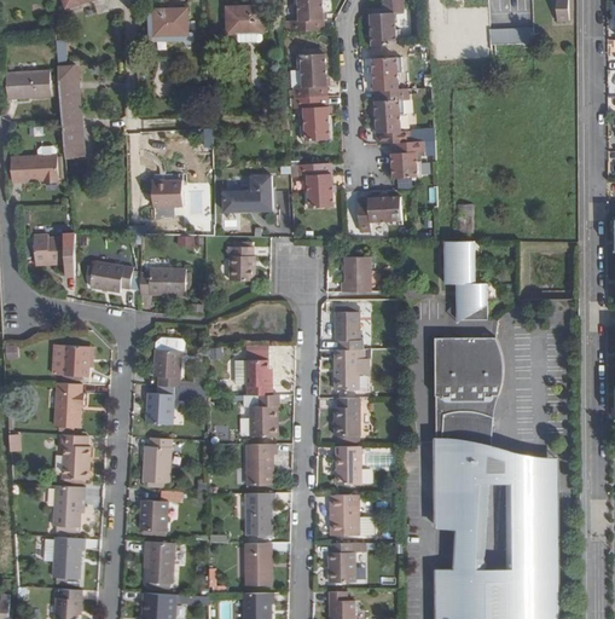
[(293,0),(294,16),(284,16),(284,32),(315,32),(314,0),(293,0)]
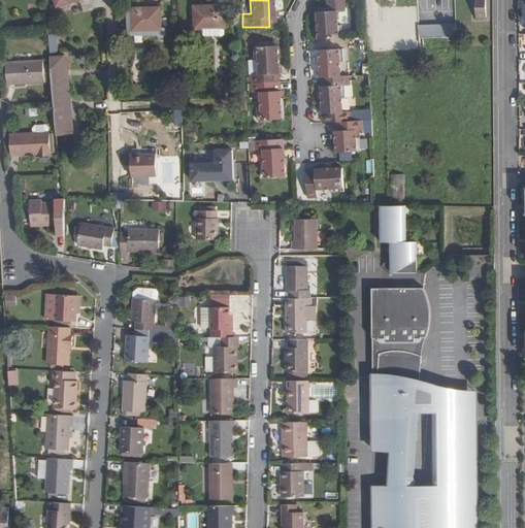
[(321,0),(323,12),(310,13),(313,41),(336,39),(335,26),(331,27),(330,12),(338,11),(337,0),(321,0)]
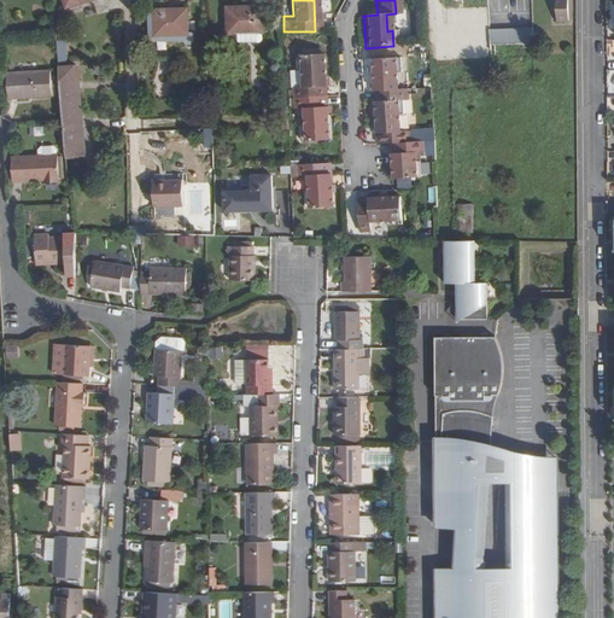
[(566,17),(565,0),(554,0),(555,17),(566,17)]
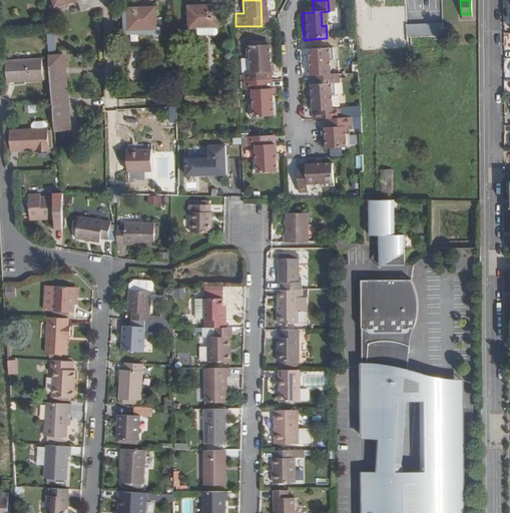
[(215,4),(187,5),(187,26),(216,25),(215,4)]
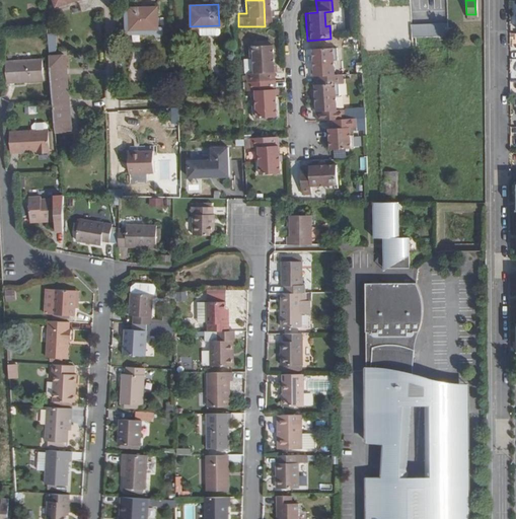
[(125,10),(121,10),(122,35),(152,34),(154,38),(158,38),(161,34),(161,26),(157,26),(156,17),(156,6),(125,7),(125,10)]
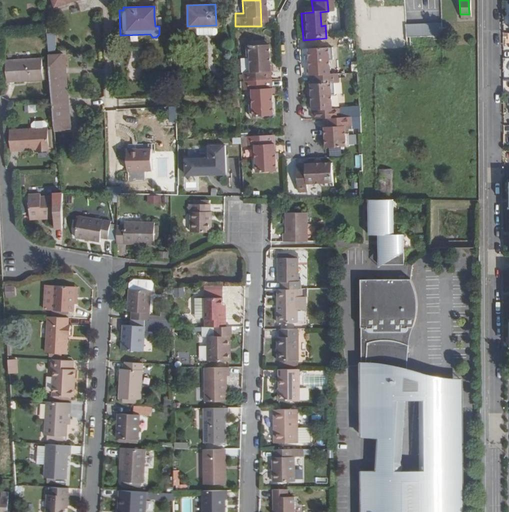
[(440,21),(402,23),(402,35),(440,34),(440,21)]
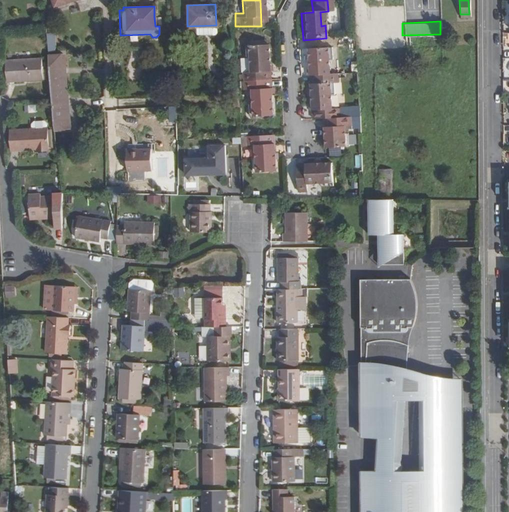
[(46,49),(54,49),(53,34),(46,34),(46,49)]
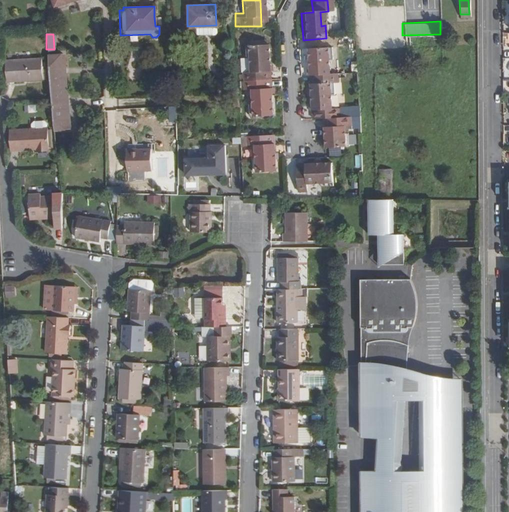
[(246,67),(239,67),(239,81),(266,80),(264,43),(241,44),(241,54),(246,54),(246,67)]
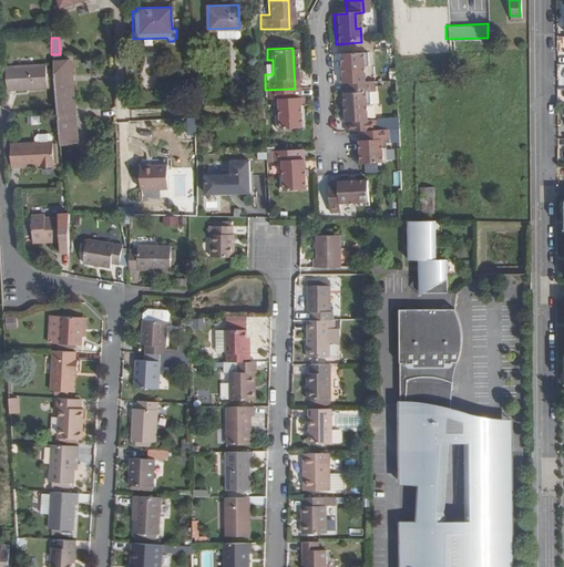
[(362,53),(337,54),(339,94),(366,92),(368,92),(367,83),(360,83),(359,69),(363,68),(362,53)]
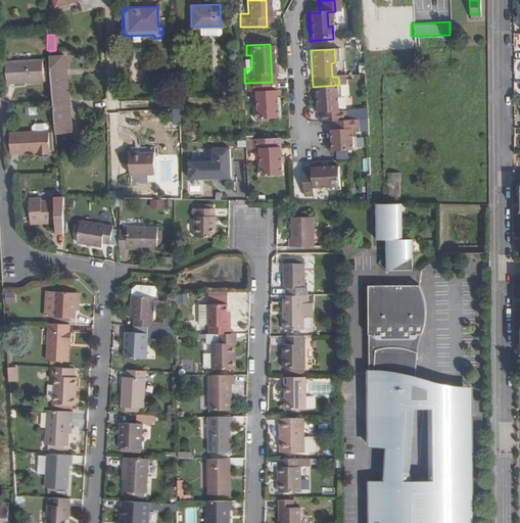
[(64,53),(46,55),(53,134),(64,133),(65,132),(71,131),(64,53)]
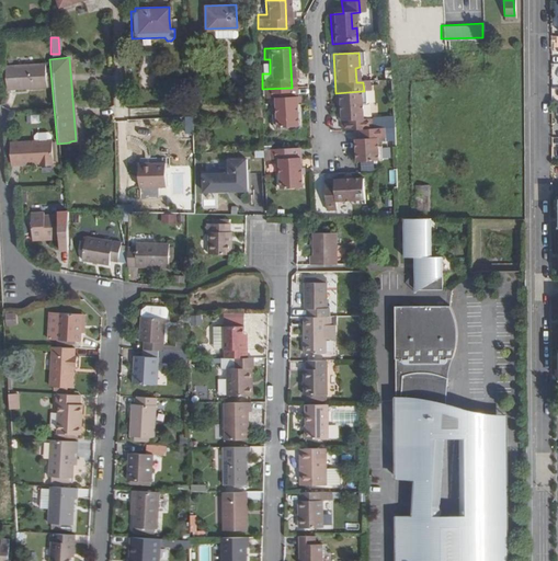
[(45,64),(4,66),(7,89),(46,87),(45,64)]
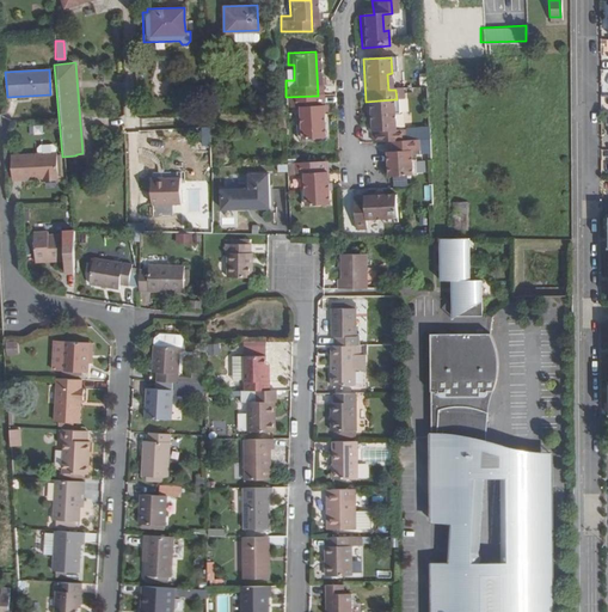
[(290,139),(319,139),(318,96),(286,97),(286,112),(295,112),(295,128),(290,128),(290,139)]
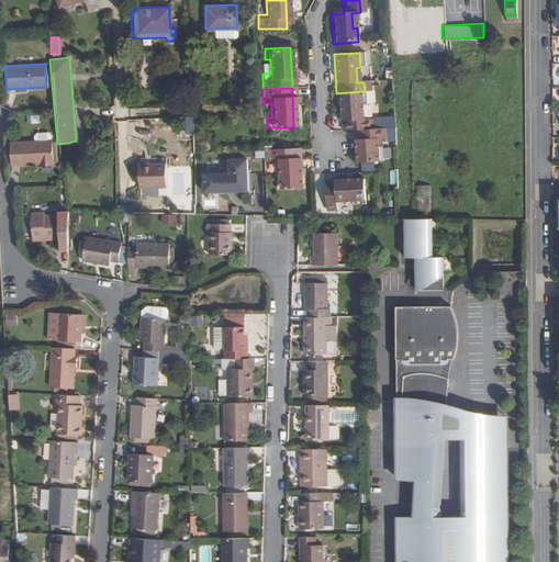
[(362,91),(336,93),(338,132),(353,131),(368,130),(368,117),(367,115),(359,116),(358,101),(362,101),(362,91)]
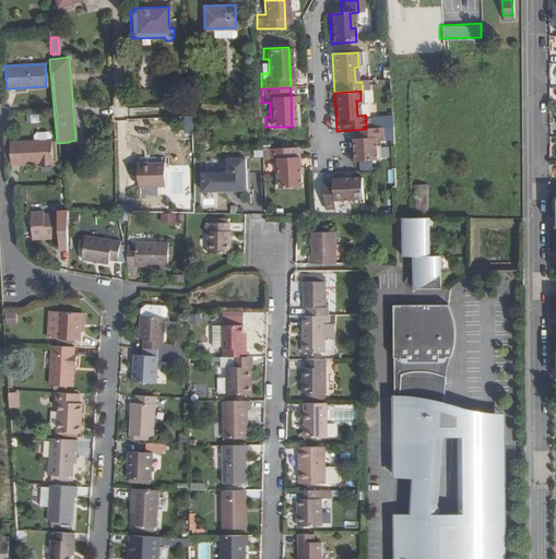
[(387,116),(366,117),(366,129),(379,128),(388,127),(387,116)]
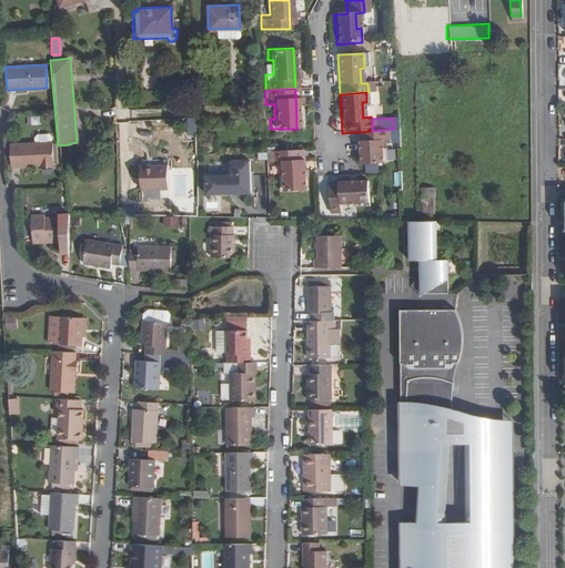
[(385,140),(395,140),(394,129),(385,130),(385,140)]
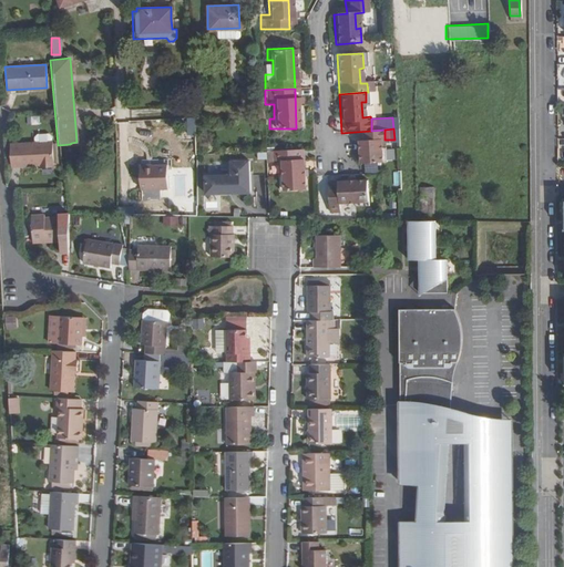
[(377,141),(385,140),(385,130),(371,131),(356,132),(358,165),(383,163),(382,148),(378,150),(377,141)]
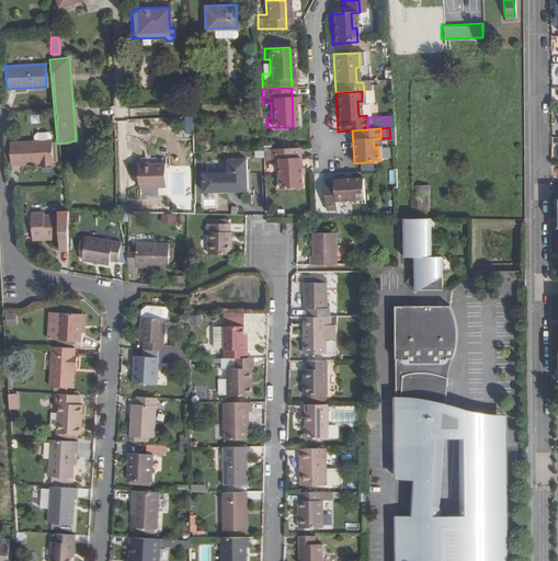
[(53,161),(52,139),(9,141),(10,163),(20,163),(19,161),(38,159),(40,164),(53,163),(52,161),(53,161)]
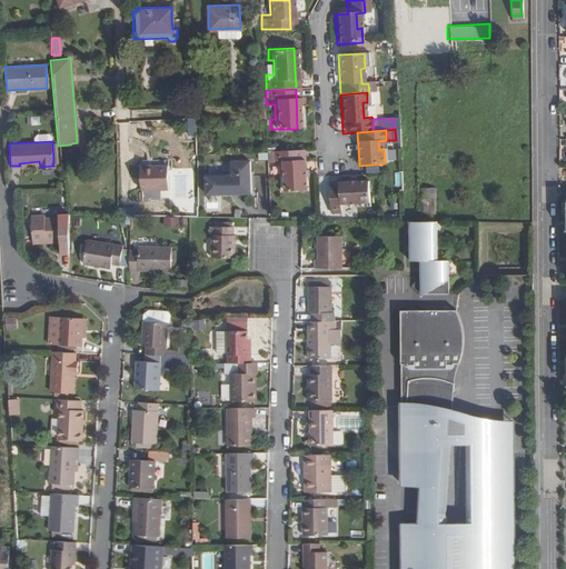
[(276,190),(301,189),(300,149),(271,150),(271,160),(279,160),(279,175),(275,175),(276,190)]
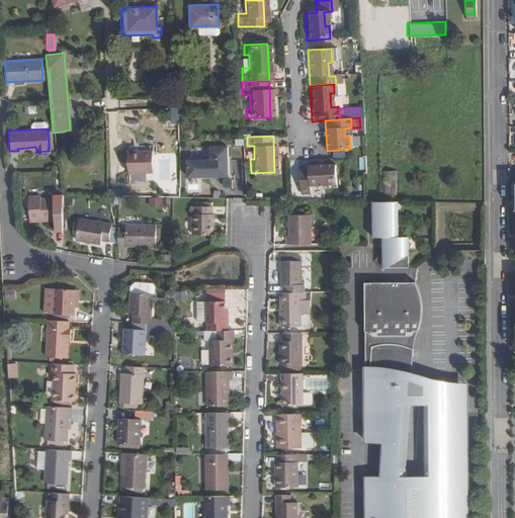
[(209,161),(186,161),(186,177),(227,176),(226,148),(209,148),(209,161)]
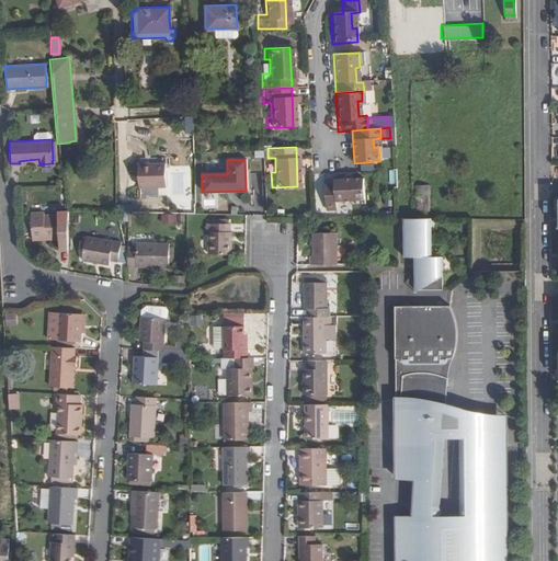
[(163,162),(136,162),(138,185),(164,185),(163,162)]
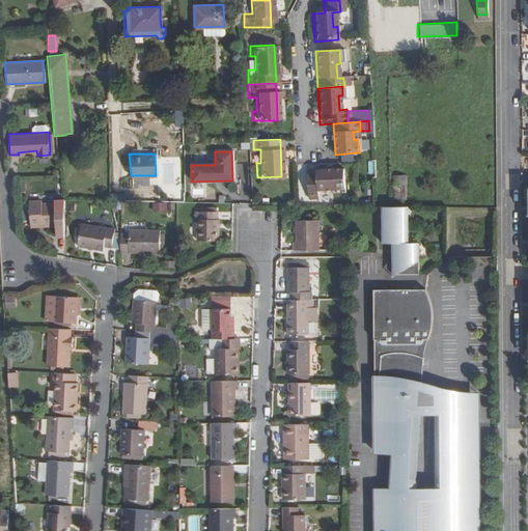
[(307,199),(316,198),(316,190),(330,189),(330,193),(343,192),(341,168),(305,171),(307,199)]
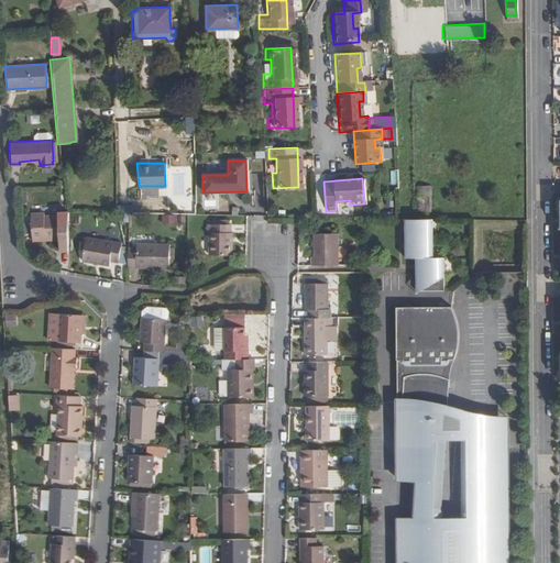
[(45,210),(32,209),(32,232),(44,233),(44,236),(59,236),(59,249),(67,249),(67,224),(58,224),(58,212),(45,212),(45,210)]
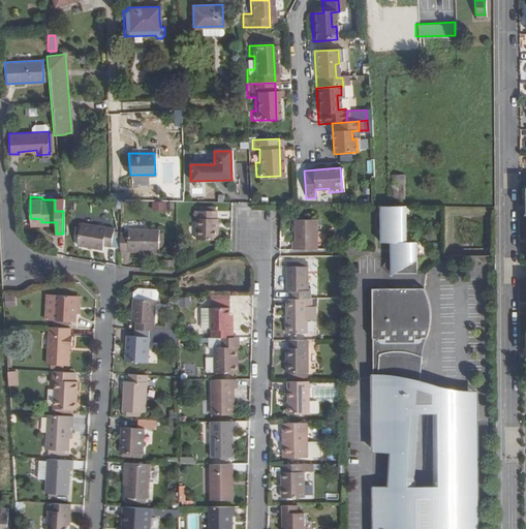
[(416,240),(402,240),(402,205),(388,205),(379,204),(379,241),(390,240),(390,272),(416,272),(416,240)]
